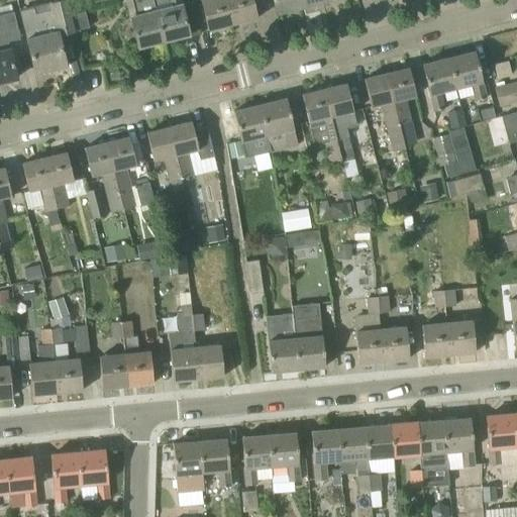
[(126,0),(138,48),(163,42),(151,0),(126,0)]
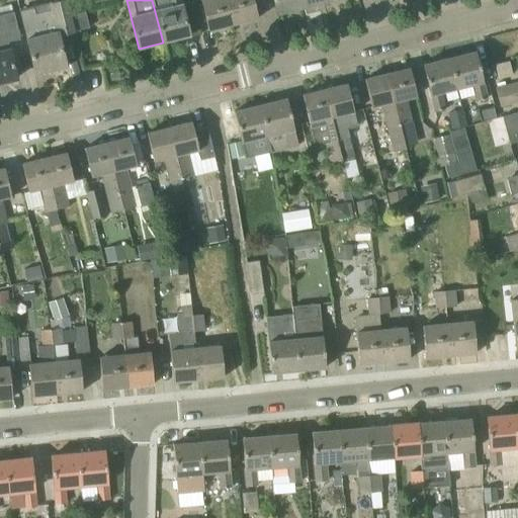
[(189,36),(179,0),(152,0),(163,42),(189,36)]
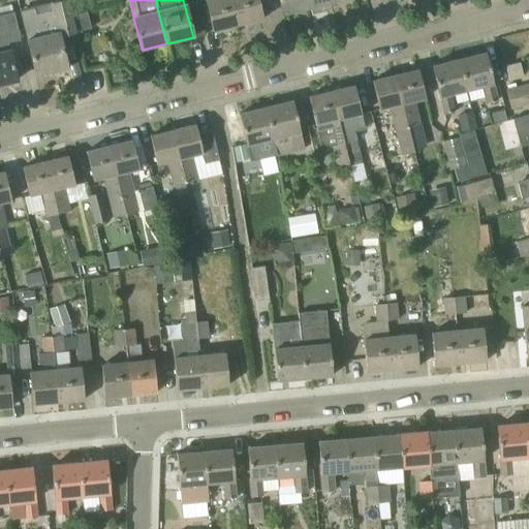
[(231,0),(205,0),(213,32),(238,26),(231,0)]
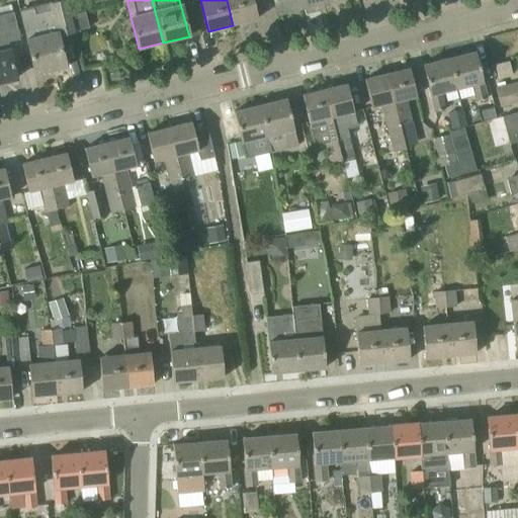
[(258,19),(253,0),(227,0),(233,25),(258,19)]
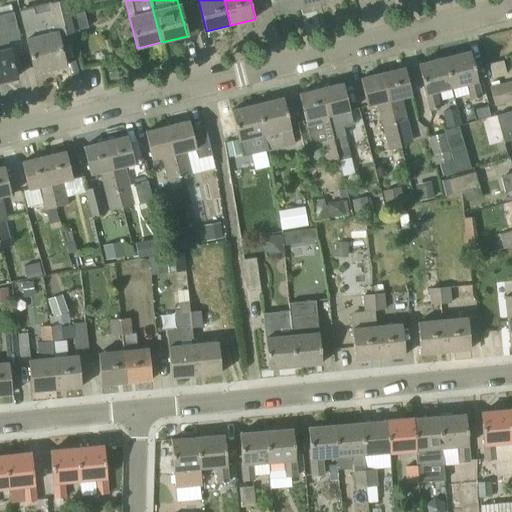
[(298,8),(295,0),(270,0),(274,14),(298,8)]
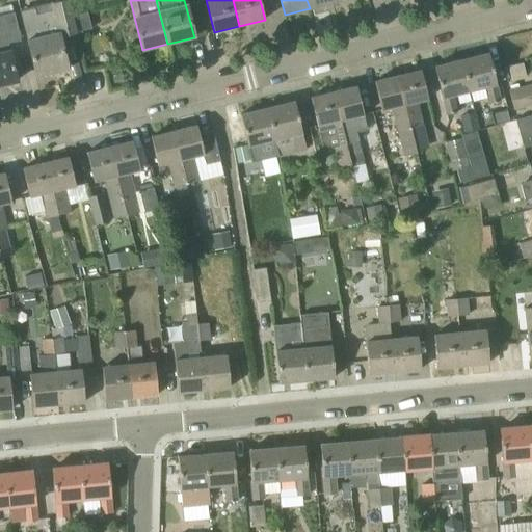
[(68,69),(63,49),(60,36),(75,33),(67,1),(51,5),(52,10),(35,15),(34,8),(20,12),(35,77),(68,69)]
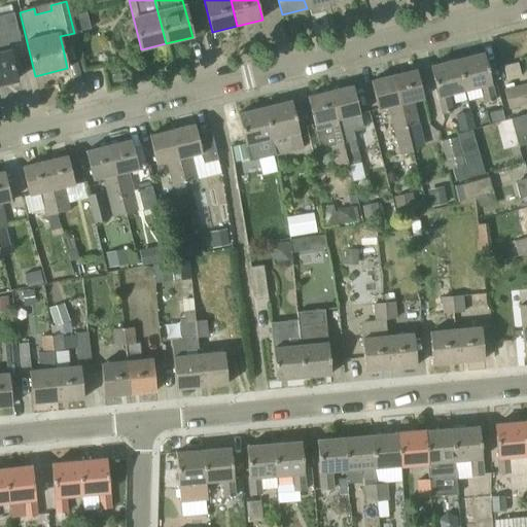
[(16,80),(11,60),(7,43),(20,40),(13,12),(0,15),(0,83),(3,83),(3,84),(4,84),(3,82),(11,80),(11,82),(12,82),(12,81),(16,80)]
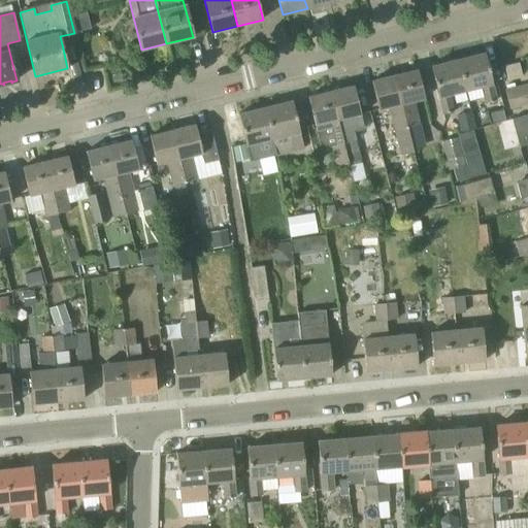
[(87,12),(70,17),(74,33),(91,29),(87,12)]
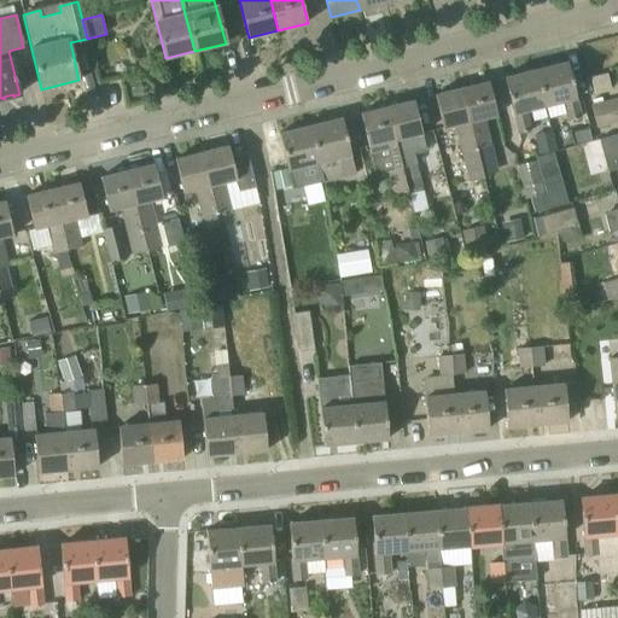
[(586,81),(572,83),(567,62),(535,70),(543,105),(563,101),(566,121),(581,117),(576,98),(589,95),(586,81)]
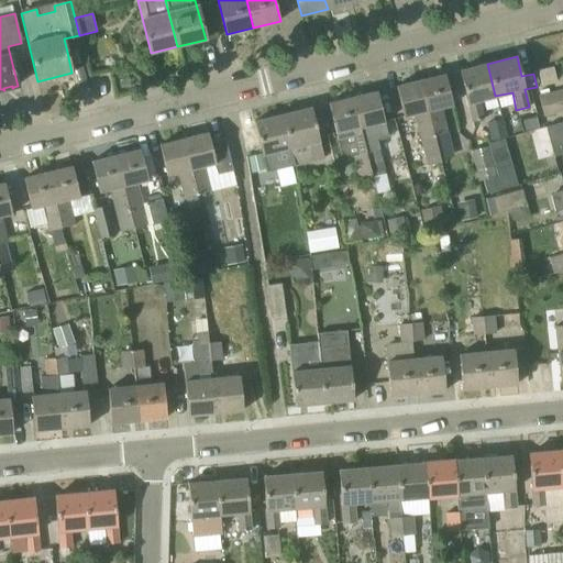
[(478,100),(495,96),(487,64),(460,70),(465,92),(472,122),(484,119),(478,100)]
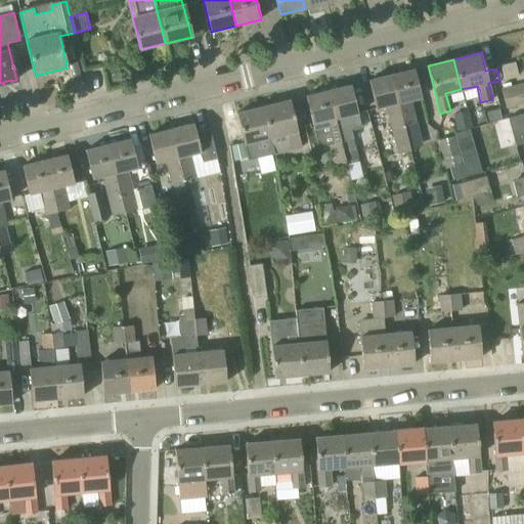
[(503,77),(516,75),(514,61),(500,63),(503,77)]
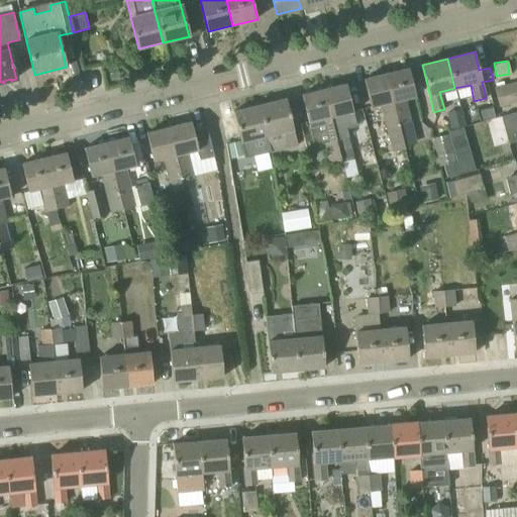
[(408,69),(386,74),(399,125),(411,122),(405,99),(415,96),(408,69)]
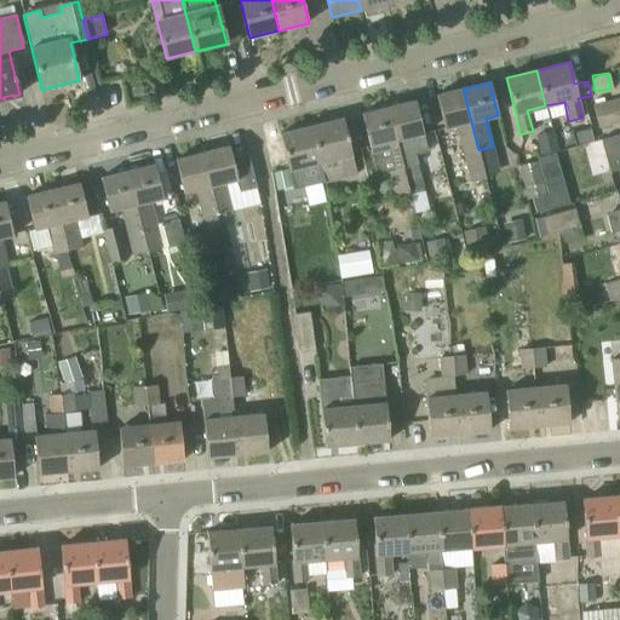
[(436,96),(442,119),(445,128),(457,126),(471,182),(474,194),(482,191),(481,187),(486,187),(483,179),(486,178),(478,150),(463,89),(436,96)]
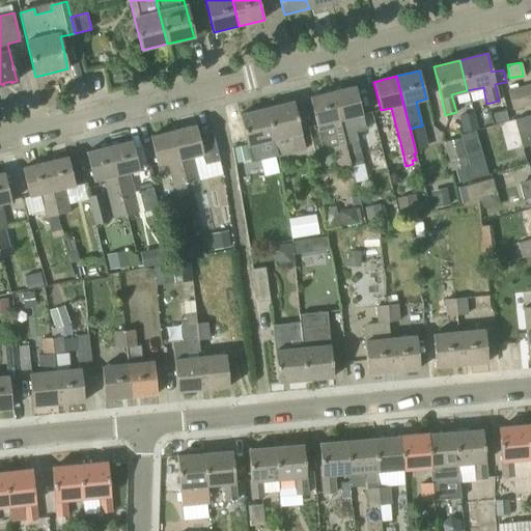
[(530,85),(508,91),(512,110),(530,104),(530,85)]
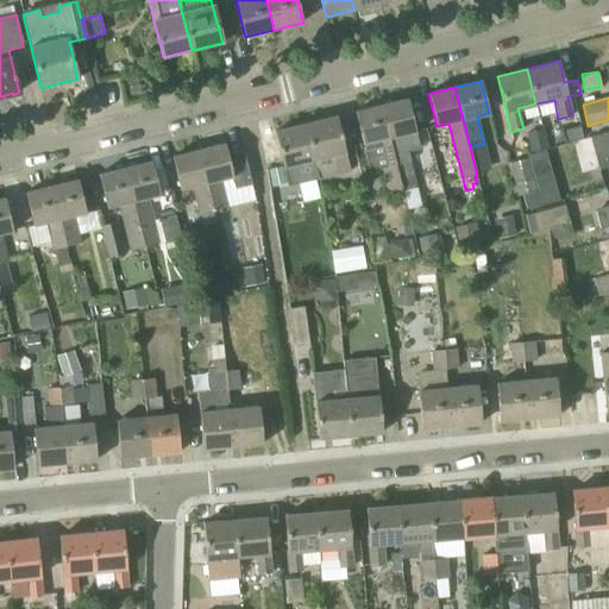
[(415,132),(413,123),(408,99),(381,106),(395,165),(396,165),(410,162),(403,135),(415,132)]
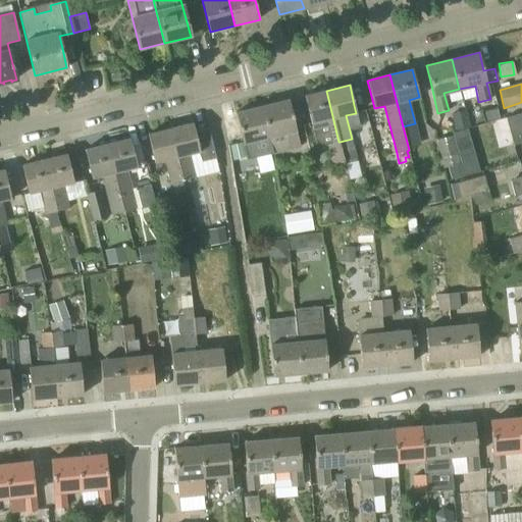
[(345,162),(340,142),(338,142),(326,91),(304,96),(317,147),(327,145),(332,165),(345,162)]
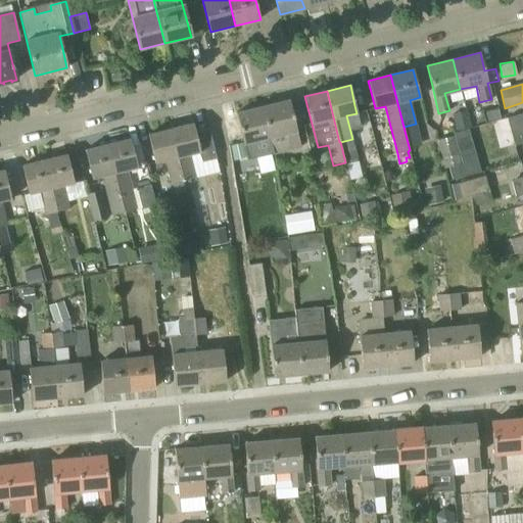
[(300,147),(294,120),(289,100),(263,106),(271,138),(286,134),(290,150),(300,147)]
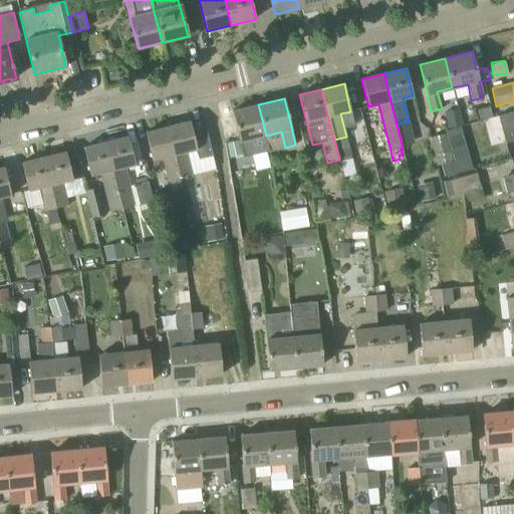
[(232,111),(237,131),(244,158),(254,156),(250,139),(266,136),(258,104),(232,111)]
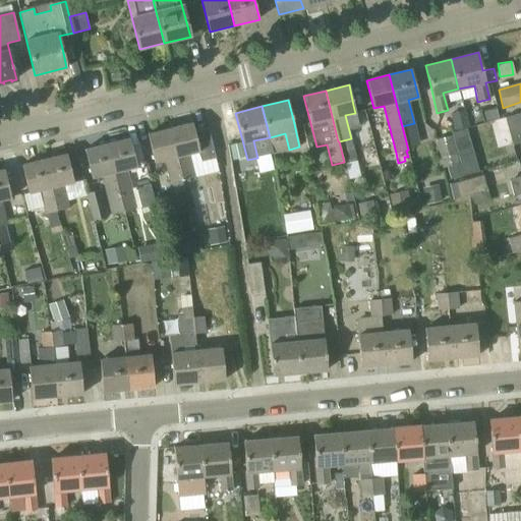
[(456,130),(469,127),(465,112),(452,115),(456,130)]
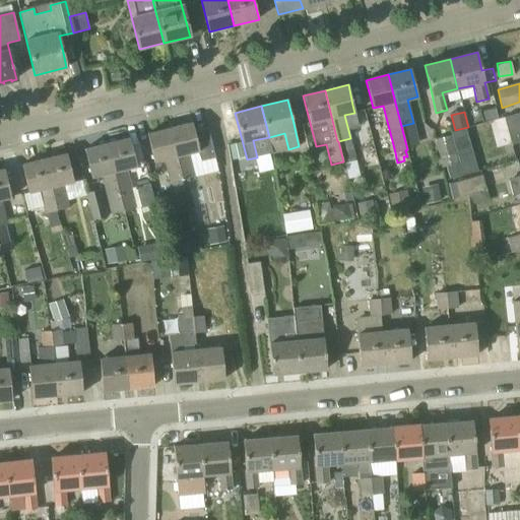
[(200,161),(215,157),(208,128),(194,131),(192,123),(169,128),(182,181),(194,178),(189,153),(198,151),(200,161)]
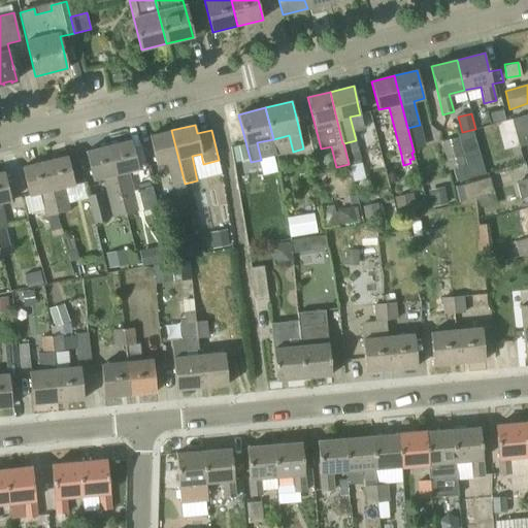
[(527,125),(515,129),(520,146),(527,143),(527,125)]
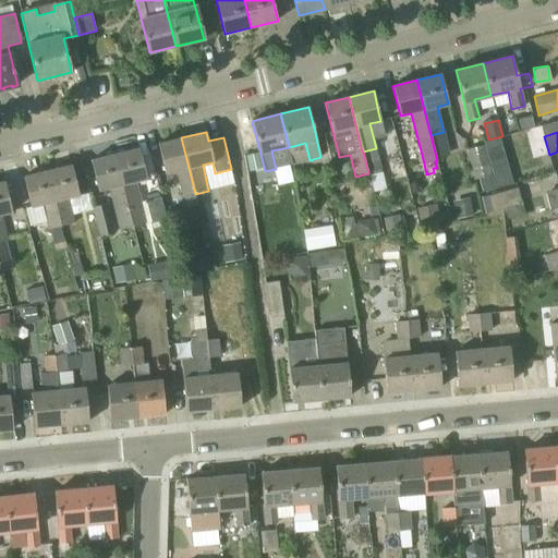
[(201,216),(195,194),(181,137),(158,144),(166,174),(177,171),(189,219),(201,216)]
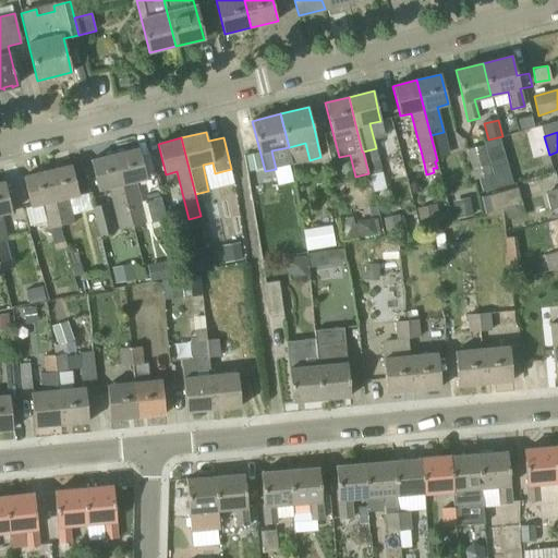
[(474,179),(489,176),(483,147),(468,150),(474,179)]
